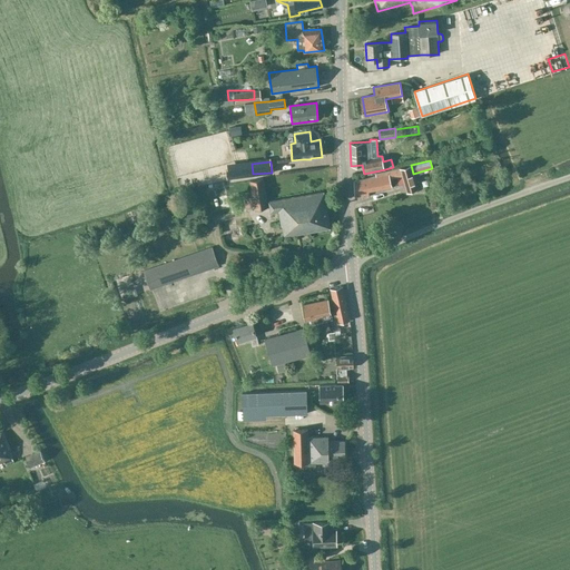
[(419,189),(413,174),(411,165),(375,173),(375,176),(354,180),(355,198),(370,196),(369,192),(392,187),(392,186),(399,185),(396,179),(403,177),(406,193),(419,189)]
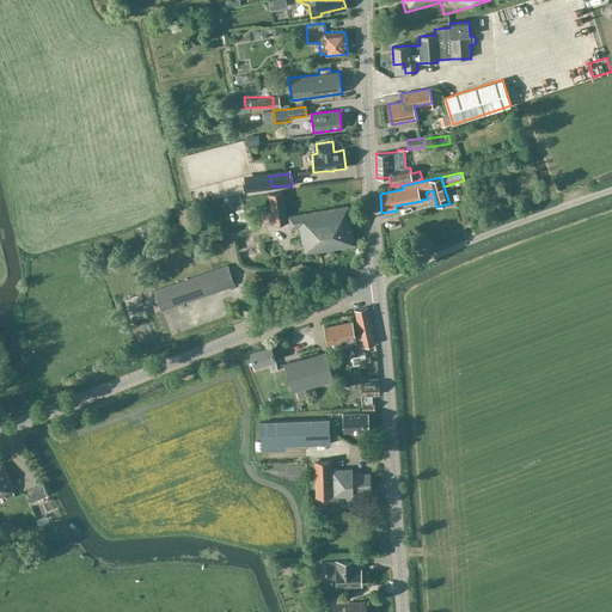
[(273,225),(287,221),(282,191),(268,195),(271,212),(262,213),(264,224),(273,222),(273,225)]
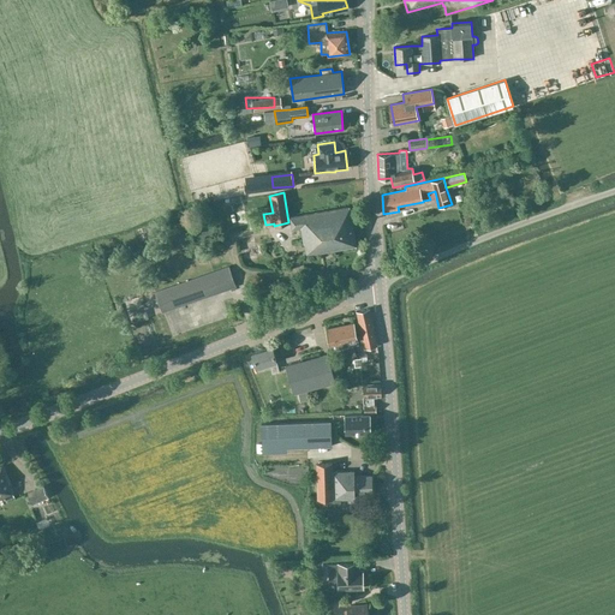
[(306,255),(357,246),(350,206),(302,215),(290,216),(291,226),(291,230),(300,228),(306,255)]
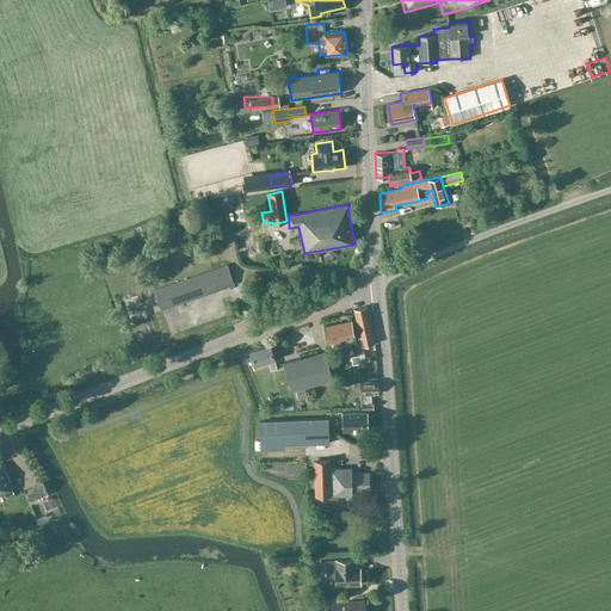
[(228,265),(162,287),(154,290),(161,310),(234,285),(228,265)]
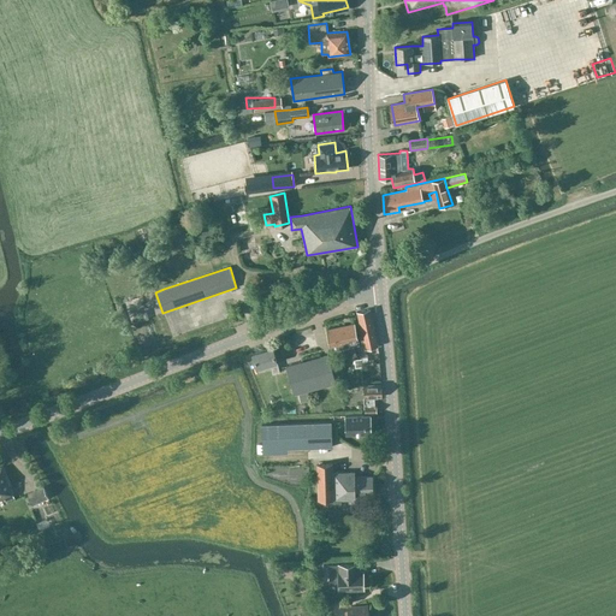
[(367,349),(379,345),(371,309),(356,312),(362,336),(357,337),(354,324),(326,329),(330,347),(335,345),(335,350),(337,351),(344,350),(344,349),(359,345),(362,357),(368,356),(367,349)]
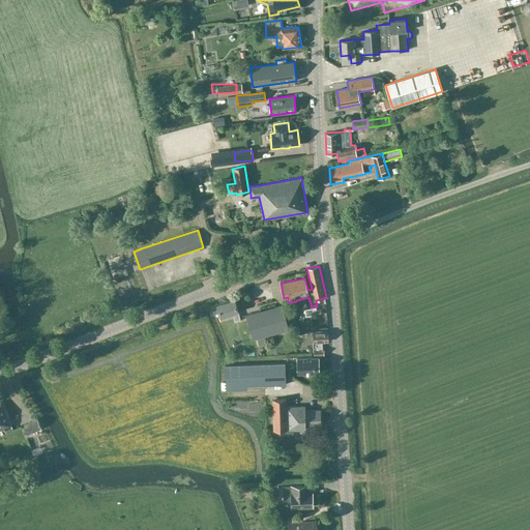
[(217,303),(221,317),(233,314),(235,321),(240,320),(238,312),(235,299),(217,303)]
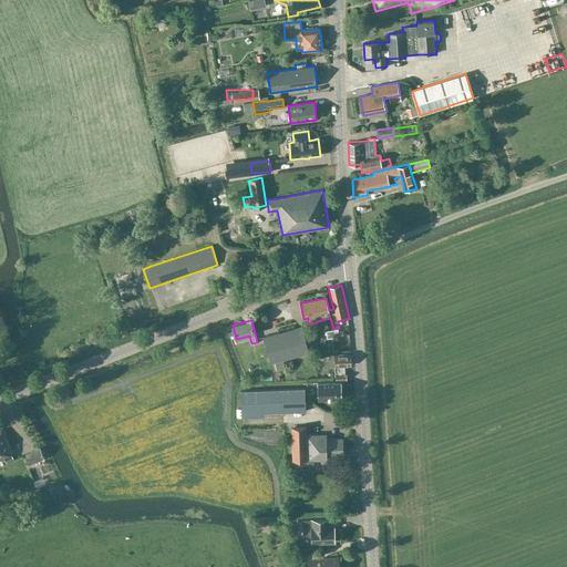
[(270,362),(309,352),(302,326),(264,337),(270,362)]
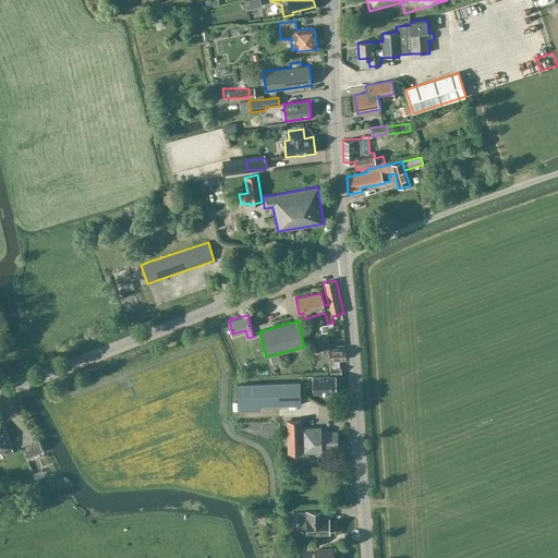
[(338,361),(346,360),(344,348),(329,349),(329,364),(330,374),(341,374),(341,367),(339,367),(338,361)]
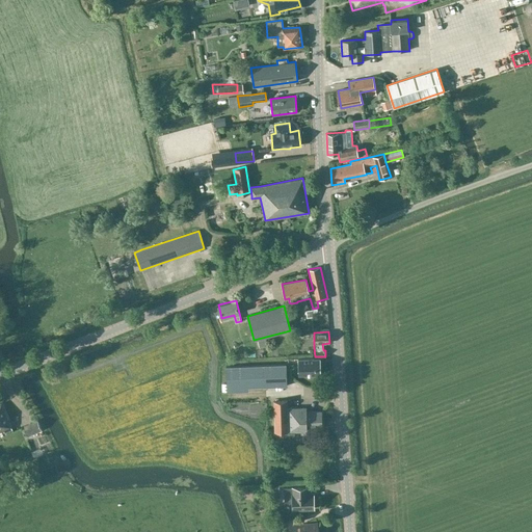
[(298,375),(321,374),(320,357),(298,358),(298,375)]
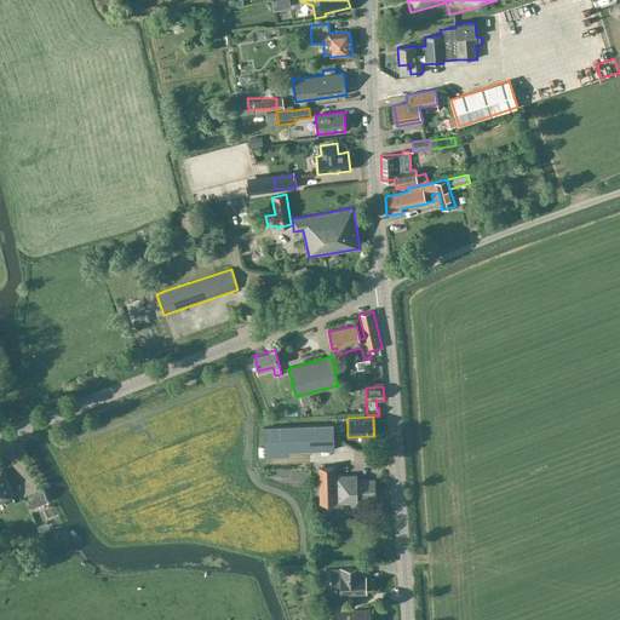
[(288,453),(290,452),(334,451),(334,424),(287,426),(288,453)]
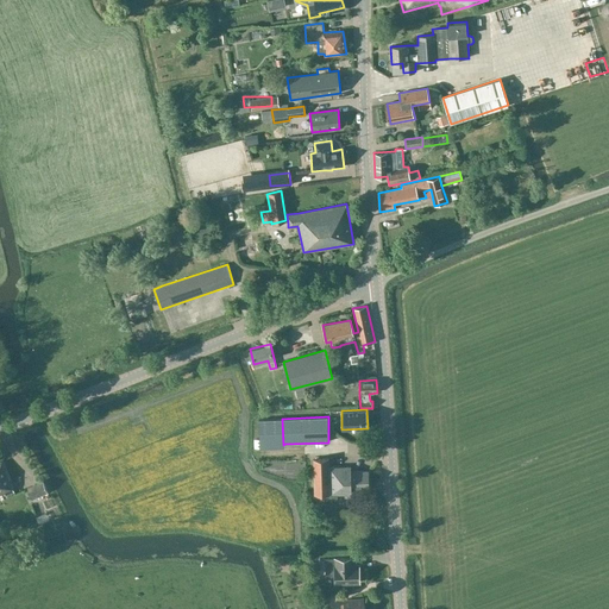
[(284,444),(283,445),(282,419),(258,420),(259,449),(284,447),(284,444)]
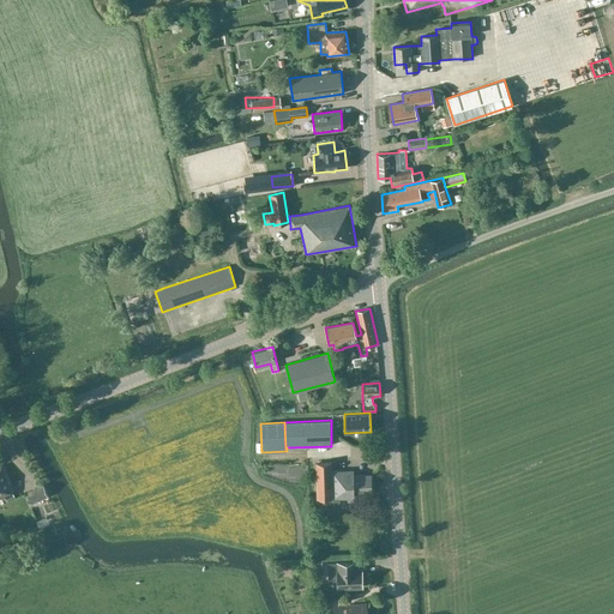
[(372,492),(372,475),(354,476),(354,470),(332,471),(332,462),(315,463),(317,499),(331,498),(331,504),(341,504),(341,498),(348,498),(348,501),(354,501),(354,493),(372,492)]
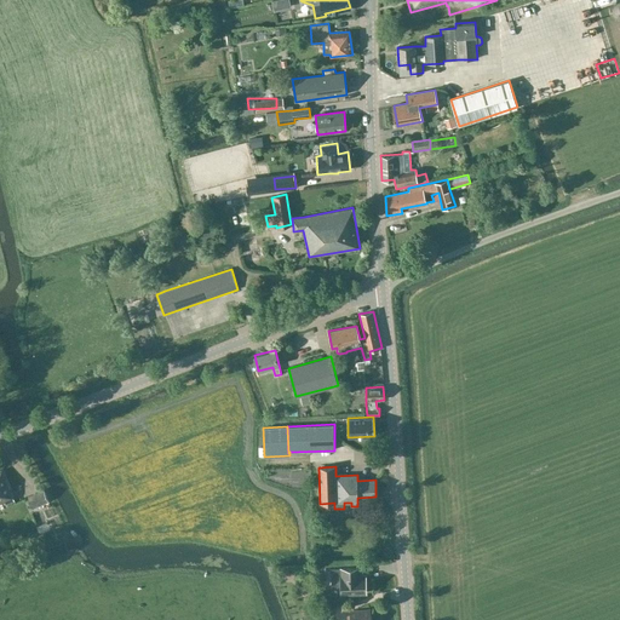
[(5,505),(15,501),(13,498),(12,498),(3,470),(0,470),(0,503),(4,501),(5,505)]
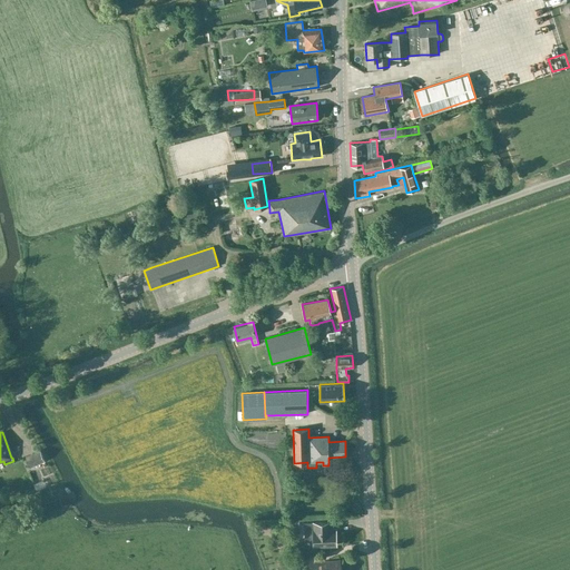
[(30,468),(45,461),(40,450),(26,457),(30,468)]
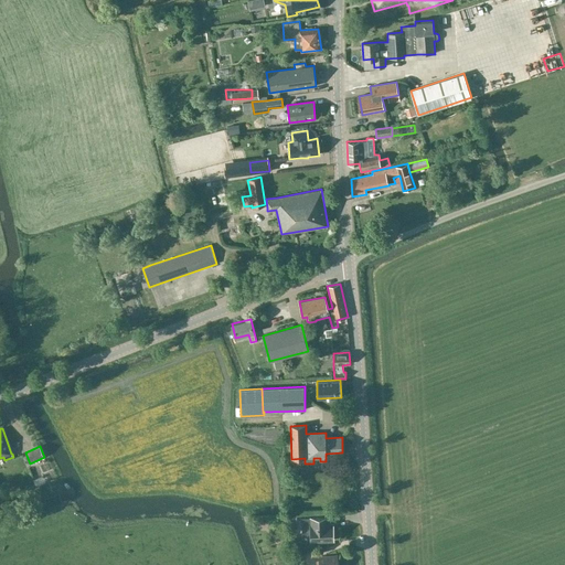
[(334,542),(334,523),(329,523),(329,516),(310,516),(310,518),(301,518),(302,535),(310,534),(310,542),(334,542)]
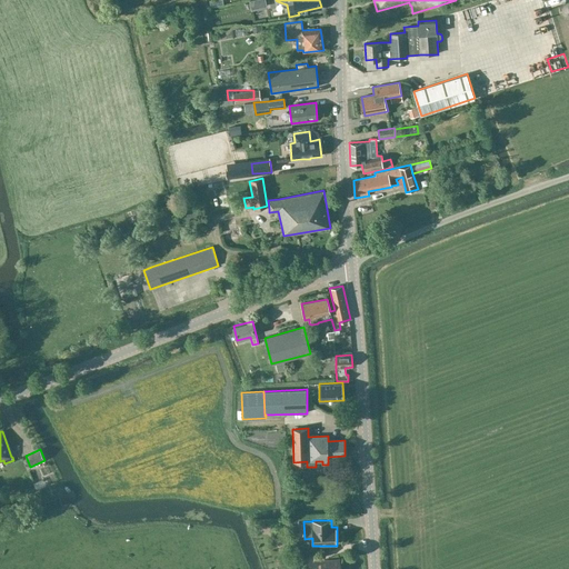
[(276,561),(277,568),(286,568),(297,567),(295,558),(276,561)]
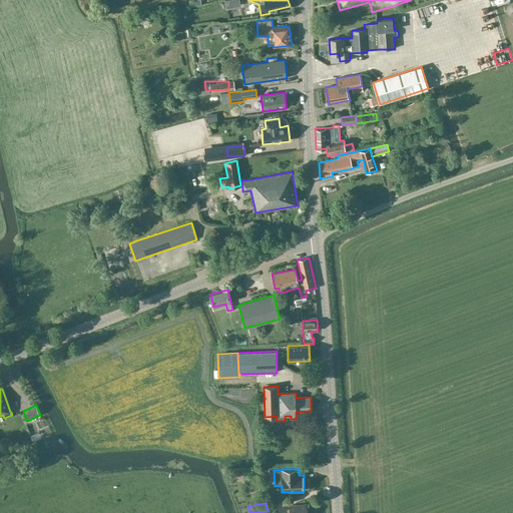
[(307,512),(306,504),(290,506),(290,512),(307,512)]
